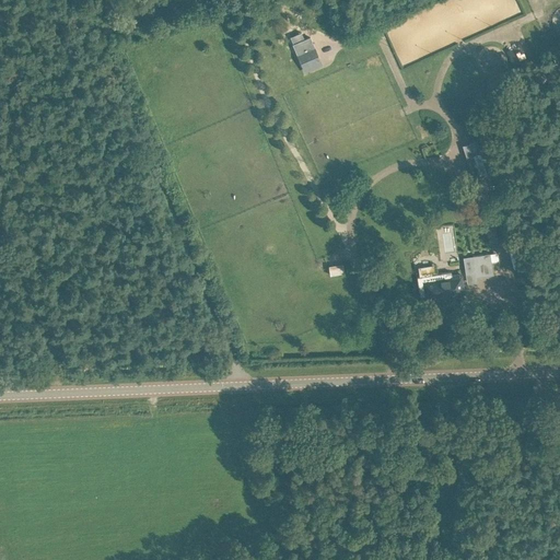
[(526,58),(534,55),(528,41),(521,44),(526,58)]
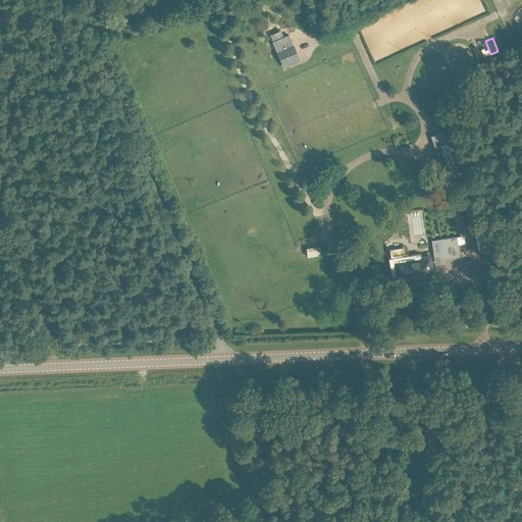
[(298,55),(293,43),(277,49),(282,61),(298,55)]
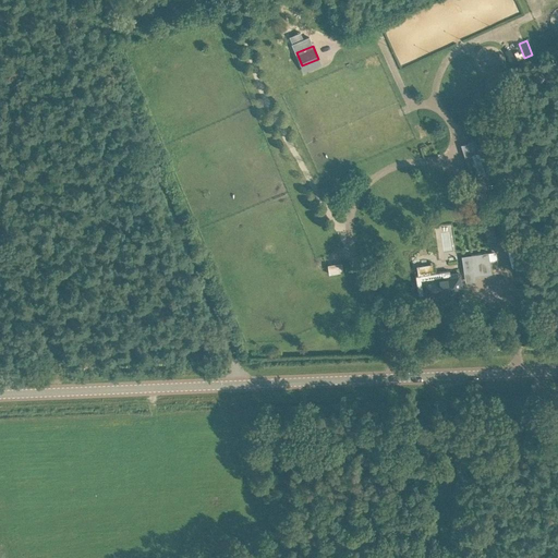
[(480,137),(468,142),(472,155),(470,155),(477,179),(480,178),(481,179),(487,177),(481,156),(487,154),(486,149),(484,150),(480,137)]
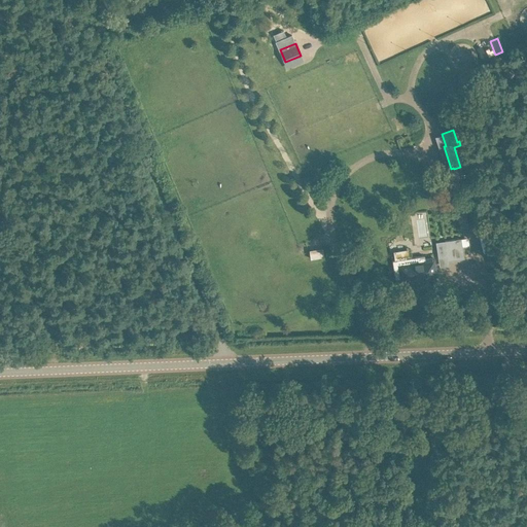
[(445,241),(448,260),(471,257),(469,245),(462,246),(461,238),(445,241)]
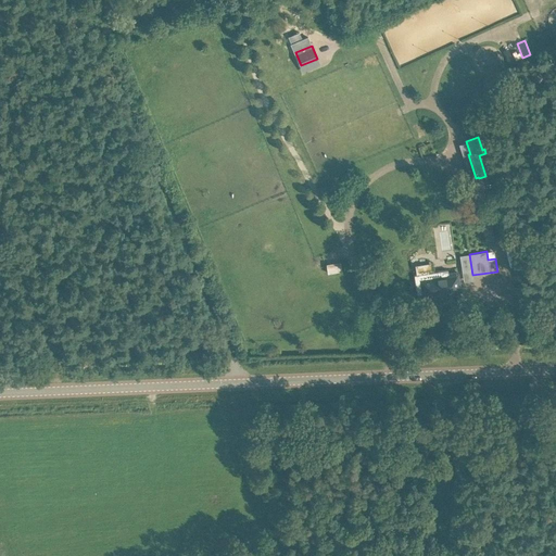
[(327,263),(328,273),(344,270),(343,261),(327,263)]
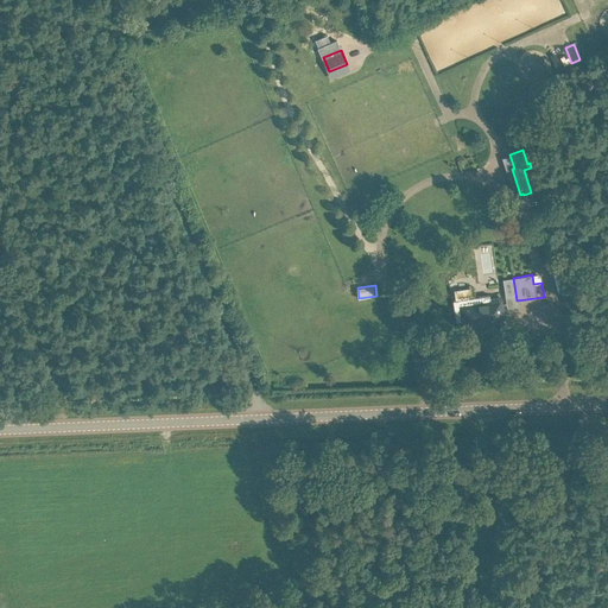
[(460,305),(461,311),(463,323),(488,320),(487,311),(502,309),(500,297),(489,298),(491,301),(460,305)]
